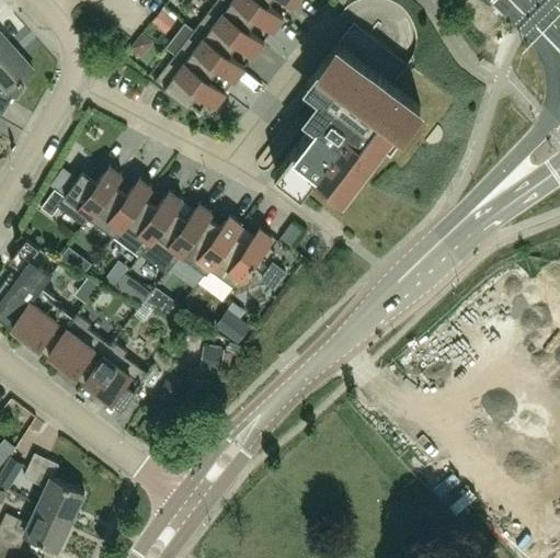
[(283,20),(266,7),(265,8),(255,0),(217,0),(213,7),(247,33),(247,32),(256,20),(273,32),(283,20)]
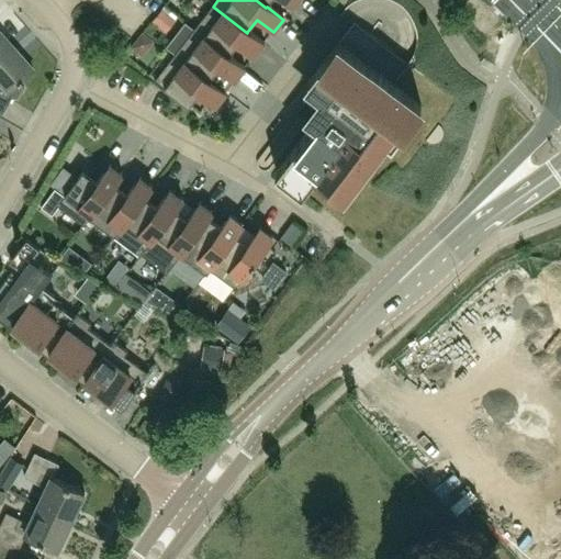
[(264,45),(247,32),(247,33),(213,7),(193,32),(227,58),(228,57),(238,45),(255,57),(264,45)]
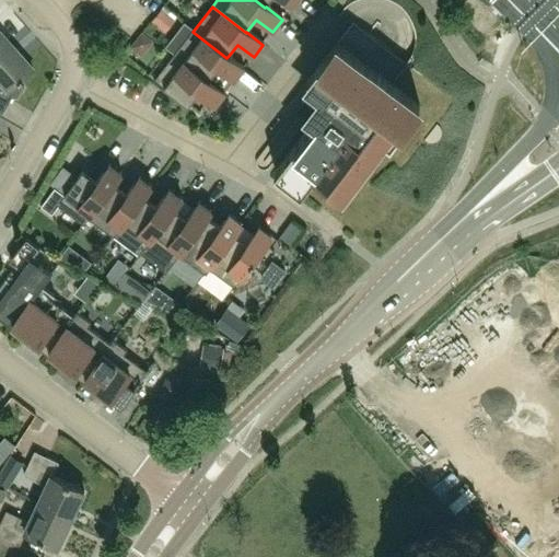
[(165,35),(174,24),(161,13),(151,24),(165,35)]
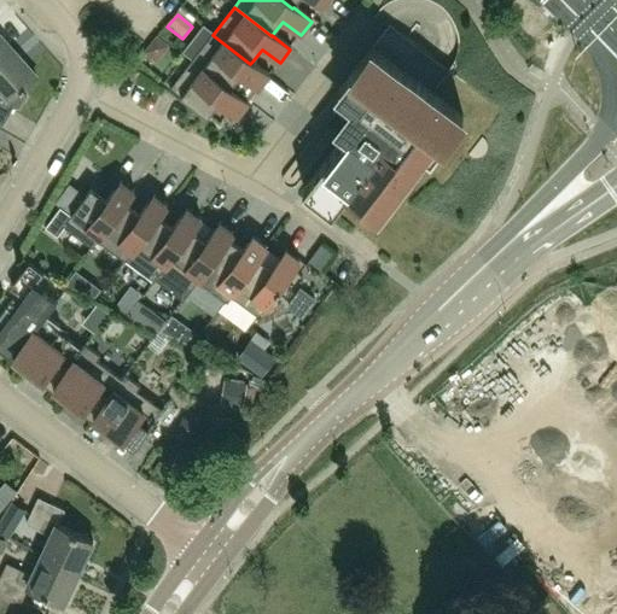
[(432,97),(449,74),(389,28),(339,92),(347,98),(338,109),(341,128),(348,133),(303,191),(332,214),(349,191),(377,212),(421,156),(430,163),(463,121),(432,97)]
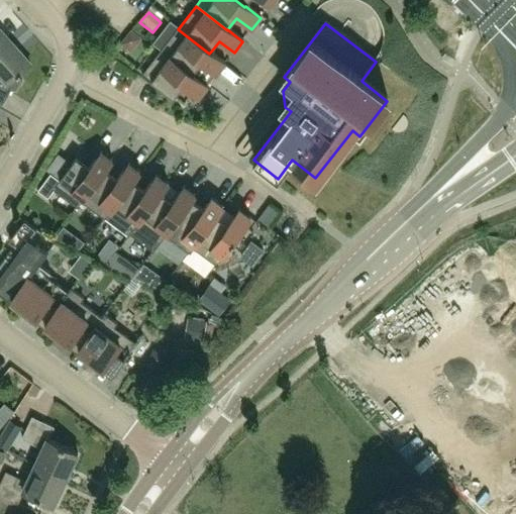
[(225,65),(210,53),(209,54),(178,29),(160,52),(192,76),(201,64),(216,76),(225,65)]
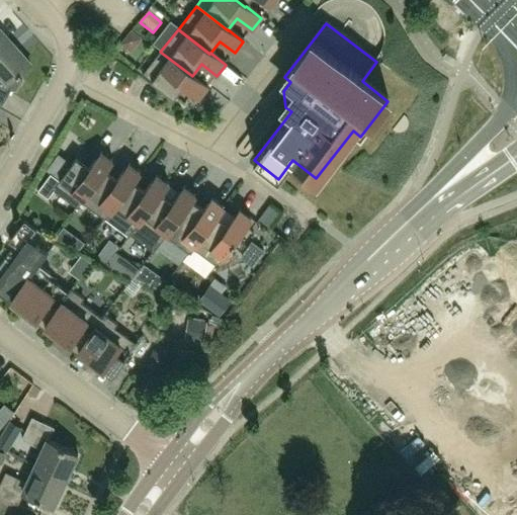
[(135,30),(120,45),(130,54),(144,40),(135,30)]
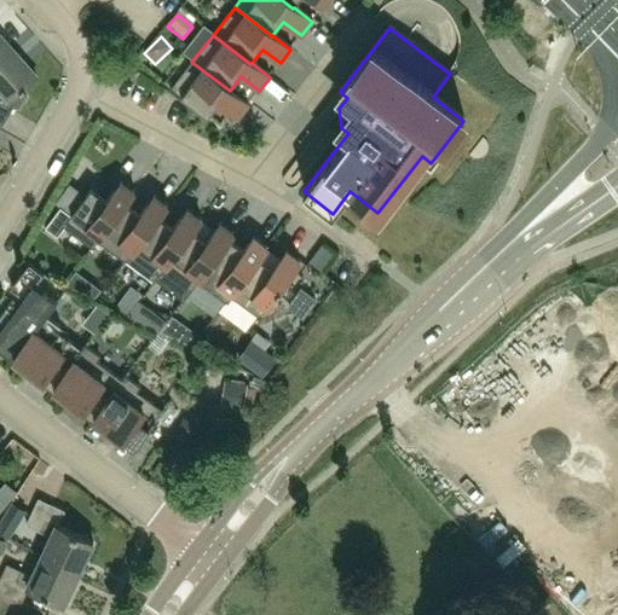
[(0,129),(11,112),(17,112),(23,102),(18,97),(23,93),(22,92),(34,81),(0,44),(0,129)]
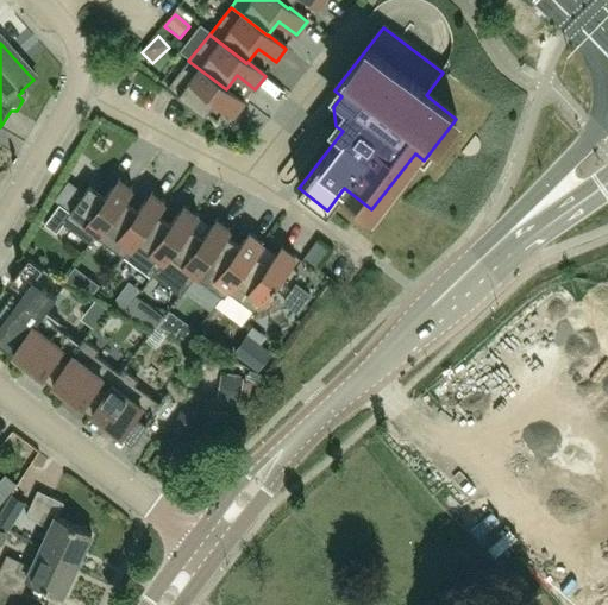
[(277,75),(293,93),(311,76),(295,60),(277,75)]
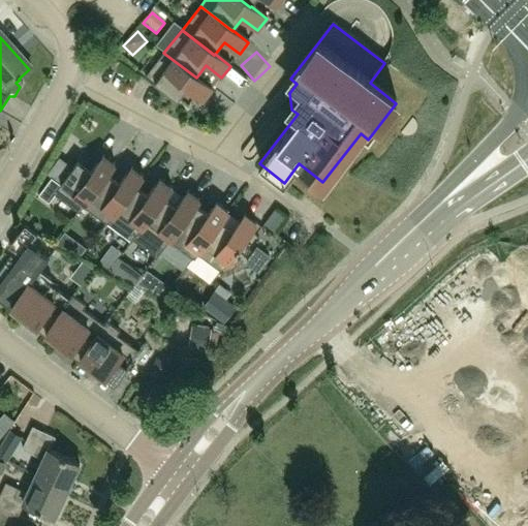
[(203,101),(212,89),(196,78),(163,53),(146,75),(141,71),(140,73),(177,102),(187,89),(203,101)]
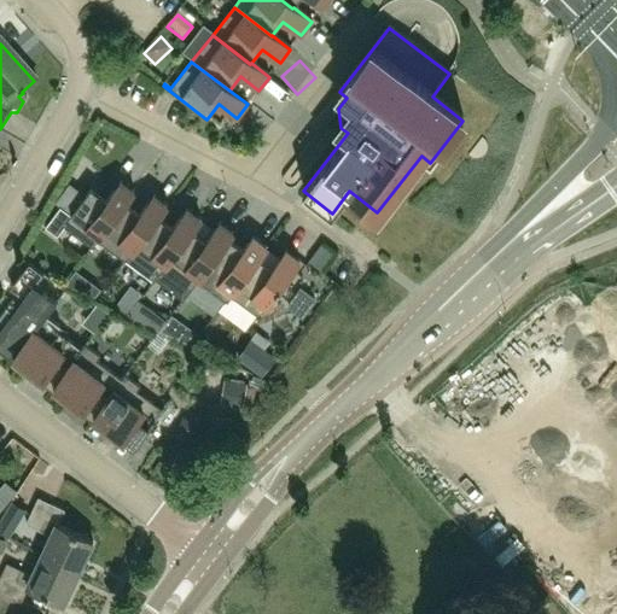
[(483,144),(482,142),(482,141),(469,158),(471,159),(472,159),(476,161),(477,161),(479,159),(481,159),(482,158),(483,157),(484,156),(485,155),(485,152),(485,151),(485,150),(485,147),(485,146),(484,145),(483,144)]
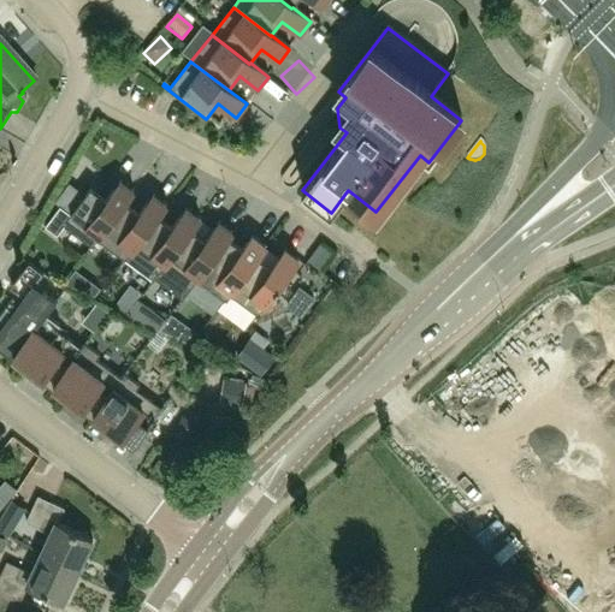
[(96,242),(104,232),(124,205),(125,205),(134,194),(119,183),(106,201),(90,190),(70,217),(60,209),(45,230),(57,238),(64,230),(92,250),(96,243),(96,242)]
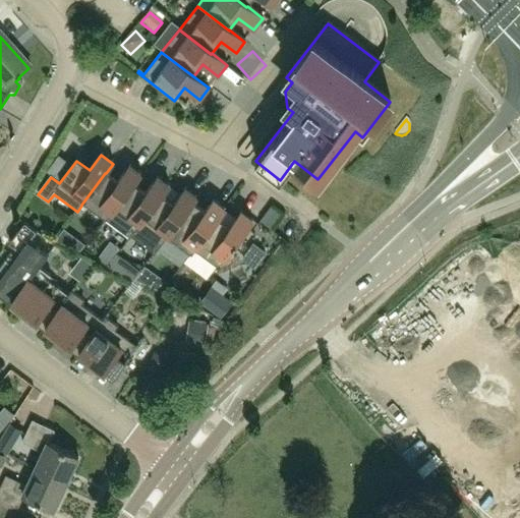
[(117,182),(106,173),(105,173),(88,196),(81,205),(81,206),(105,223),(110,217),(109,217),(133,184),(133,185),(140,175),(129,167),(117,182)]
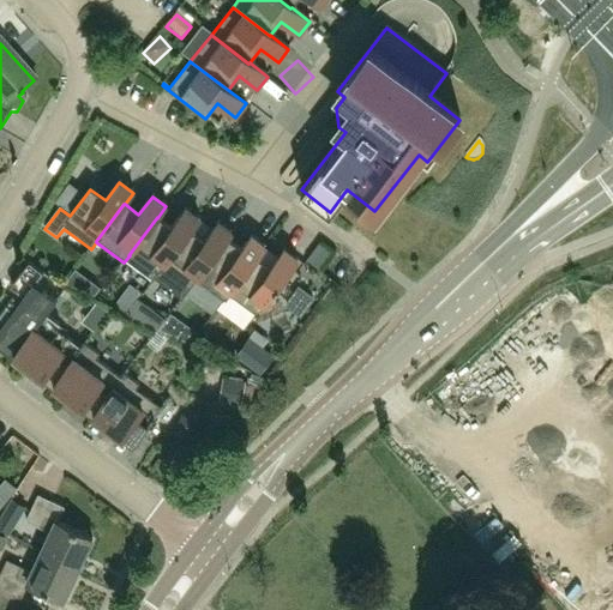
[(185,210),(172,228),(157,218),(157,217),(146,231),(128,255),(130,255),(124,263),(152,283),(154,281),(157,276),(162,270),(162,269),(190,231),(191,231),(198,222),(199,221),(185,210)]
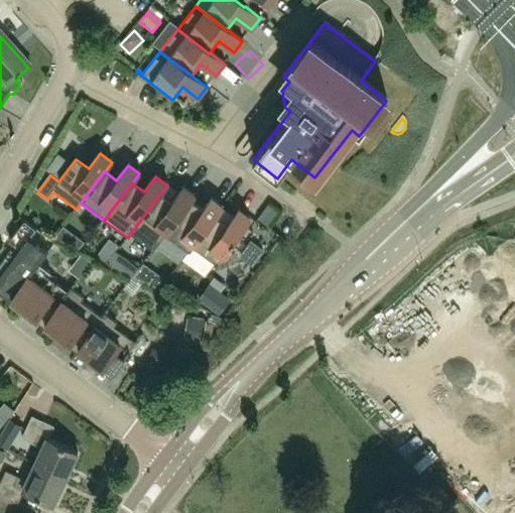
[(171,204),(160,195),(159,195),(136,226),(136,227),(132,232),(129,236),(152,253),(164,238),(163,238),(186,206),(187,206),(195,197),(183,187),(171,204)]
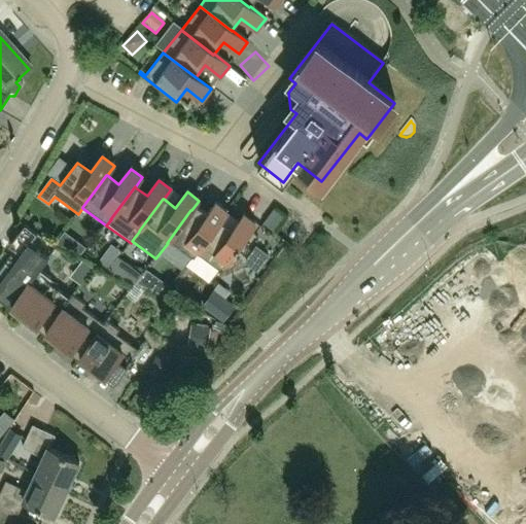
[(219,221),(220,222),(228,212),(215,204),(204,219),(191,210),(190,210),(167,243),(168,243),(191,260),(196,254),(195,254),(219,221)]
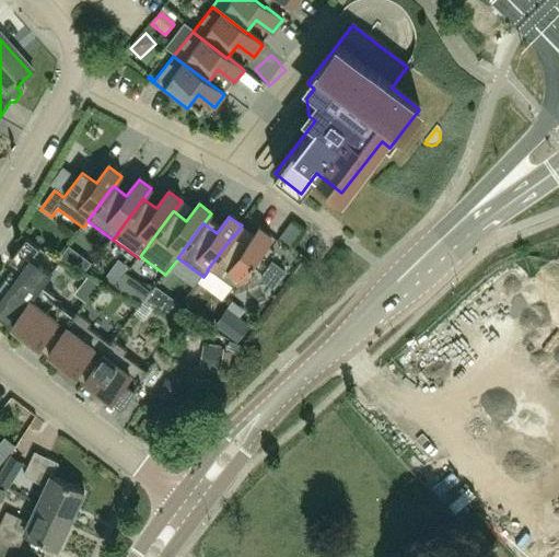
[(246,245),(234,236),(233,235),(207,270),(208,270),(232,289),(228,294),(229,296),(271,239),(258,229),(246,245)]
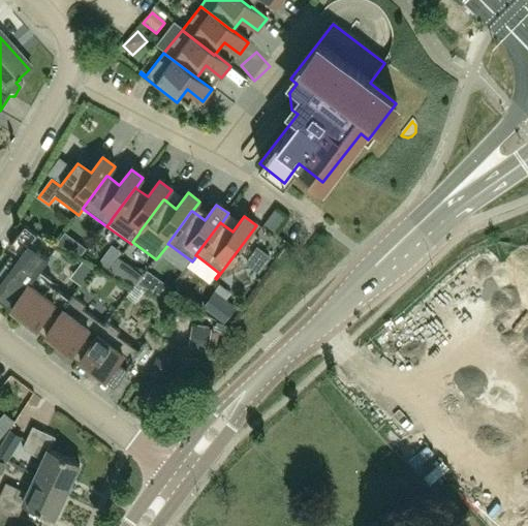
[(24,228),(18,238),(30,247),(37,238),(24,228)]
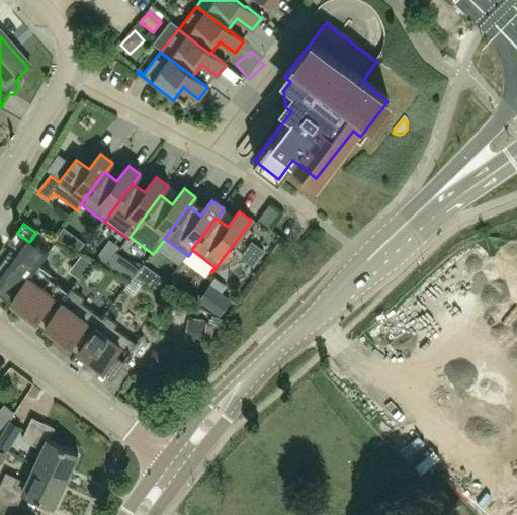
[(37,267),(38,266),(48,254),(47,253),(46,254),(29,242),(17,233),(9,243),(19,251),(15,256),(11,252),(0,266),(0,291),(12,301),(37,267)]
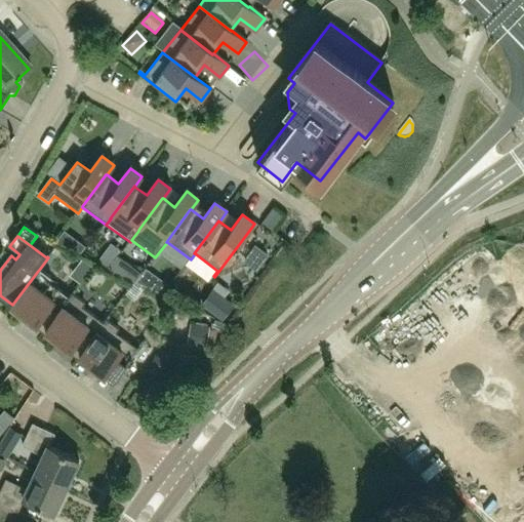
[(51,279),(39,270),(38,271),(12,305),(46,330),(70,299),(69,298),(48,283),(51,279)]
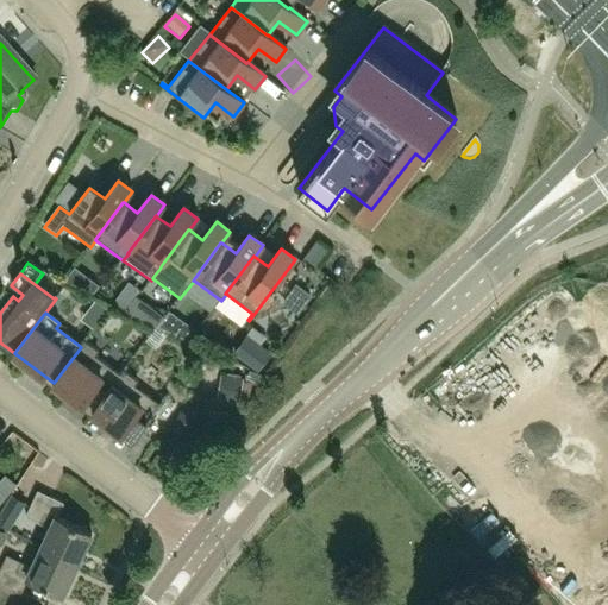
[(86,338),(80,346),(81,347),(54,383),(93,413),(120,377),(119,376),(95,358),(99,353),(85,342),(88,339),(86,338)]
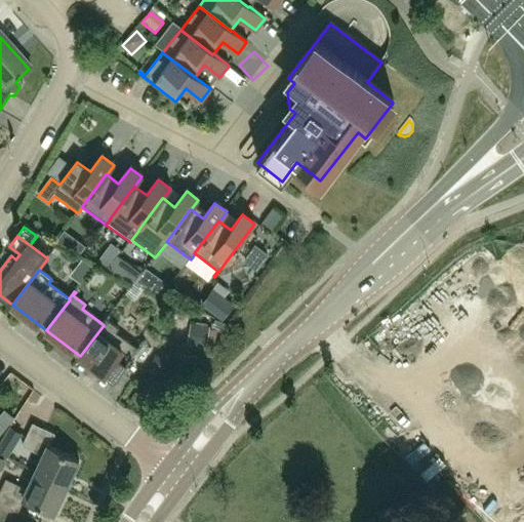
[(212,293),(202,308),(220,322),(231,308),(212,293)]
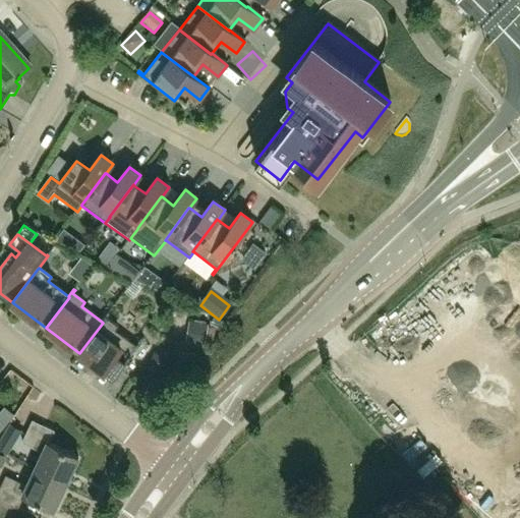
[(79,353),(114,379),(142,341),(141,340),(136,347),(115,332),(118,328),(107,319),(109,315),(108,314),(102,322),(103,323),(79,353)]
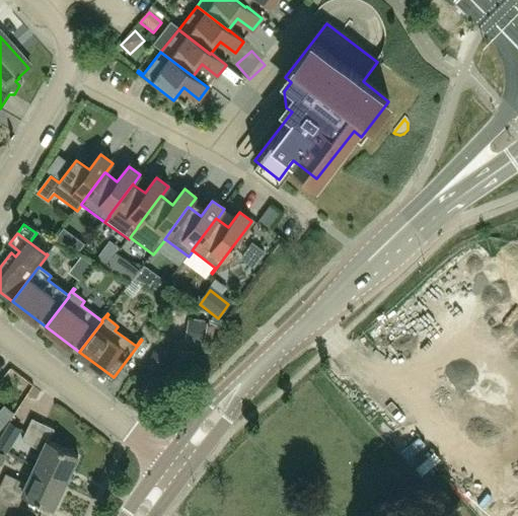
[(34,469),(65,484),(78,458),(49,444),(54,432),(32,422),(22,443),(43,453),(34,469)]
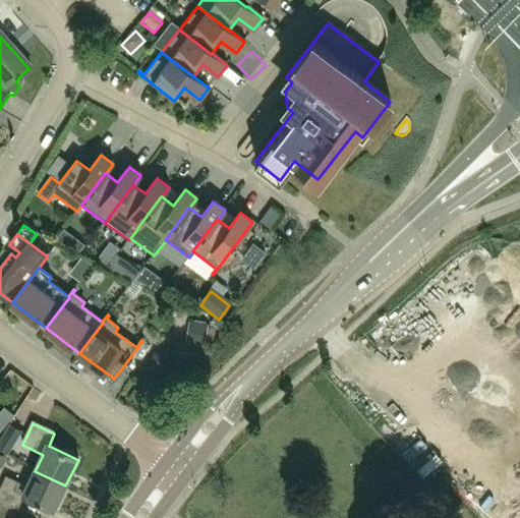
[(10,425),(5,435),(15,441),(20,432),(10,425)]
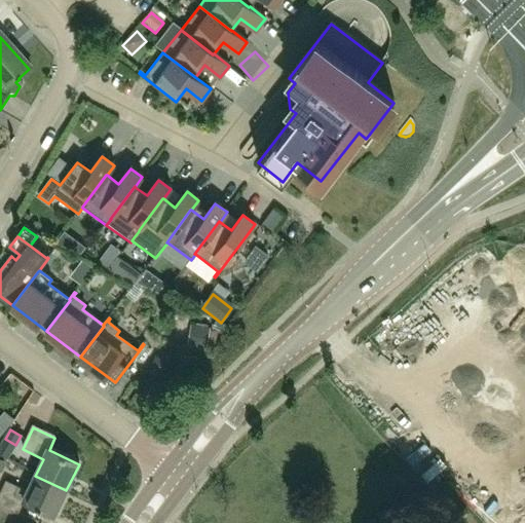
[(53,517),(66,490),(35,476),(26,493),(5,483),(0,493),(0,505),(17,514),(23,502),(53,517)]
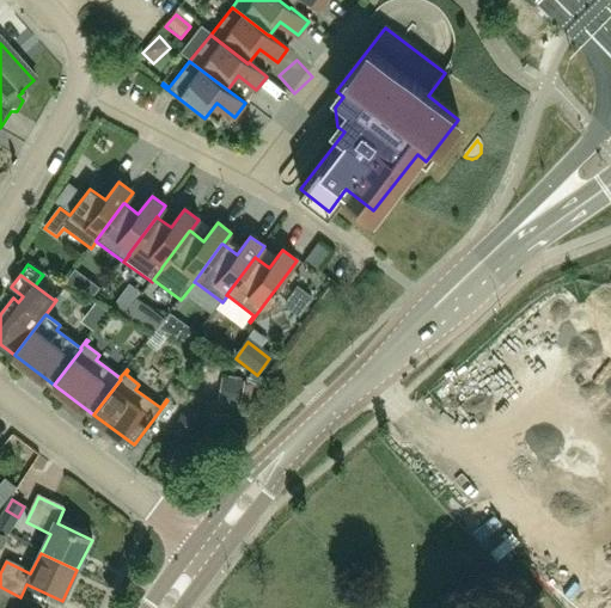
[(20,597),(0,587),(0,607),(16,607),(20,597)]
